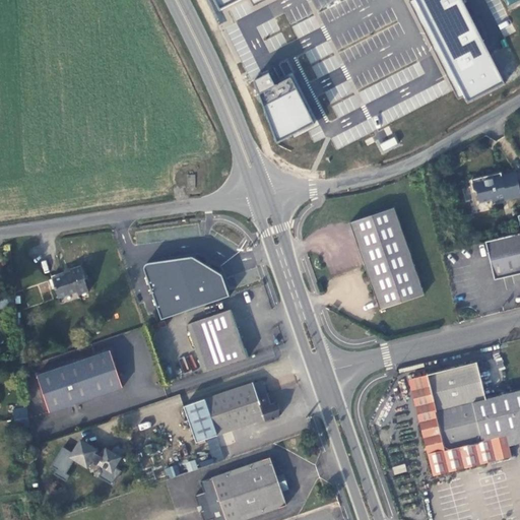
[(214,0),(219,9),(236,0),(250,0),(253,5),(262,0),(214,0)]
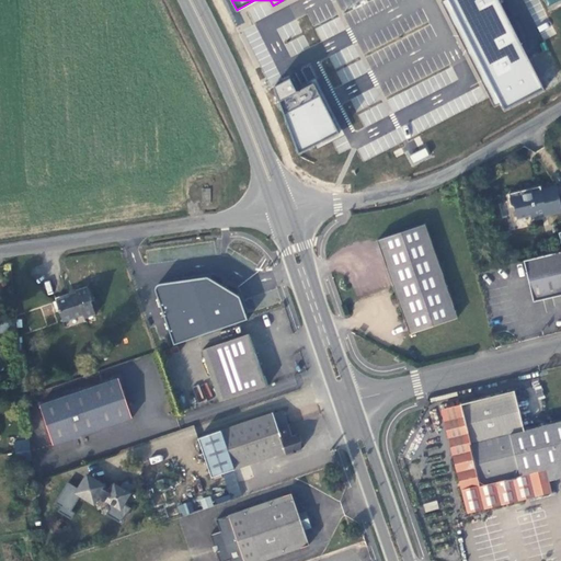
[(497,0),(442,0),(441,1),(449,18),(494,106),(500,103),(504,111),(544,90),(524,50),(497,0)]
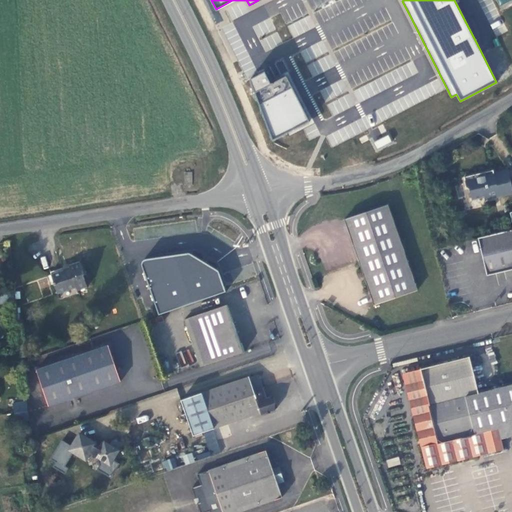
[(265,73),(251,79),(272,141),(309,121),(286,76),(270,84),(265,73)]
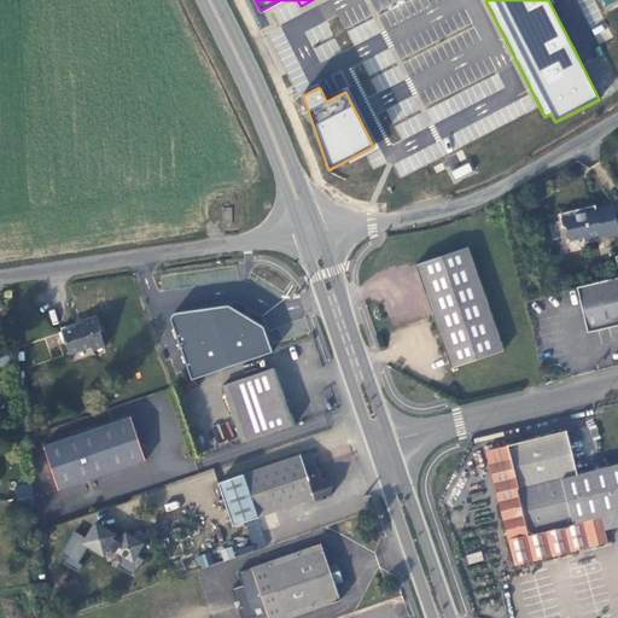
[(432,123),(450,116),(444,101),(426,110),(432,123)]
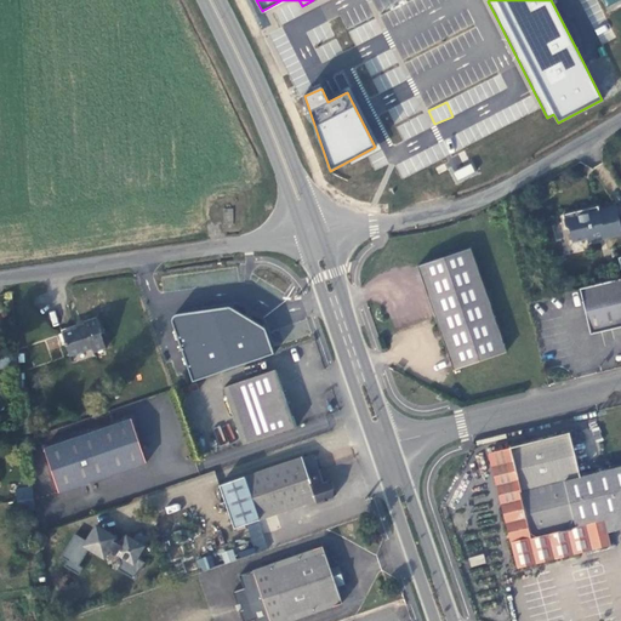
[(428,126),(423,114),(402,123),(406,135),(428,126)]
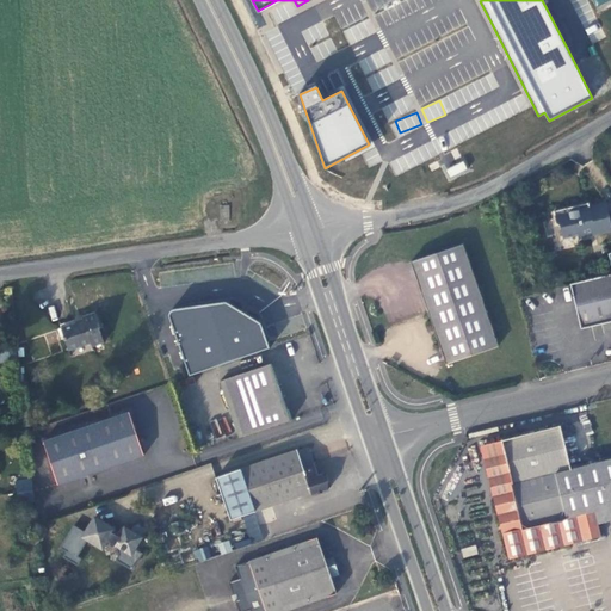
[(390,162),(396,176),(433,156),(431,153),(425,156),(419,147),(390,162)]
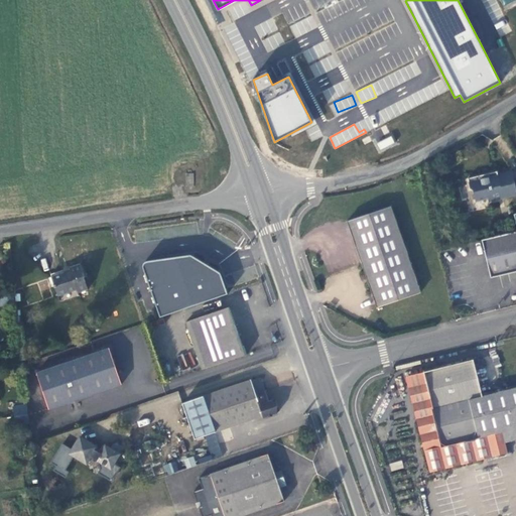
[(397,144),(392,134),(375,142),(380,152),(397,144)]
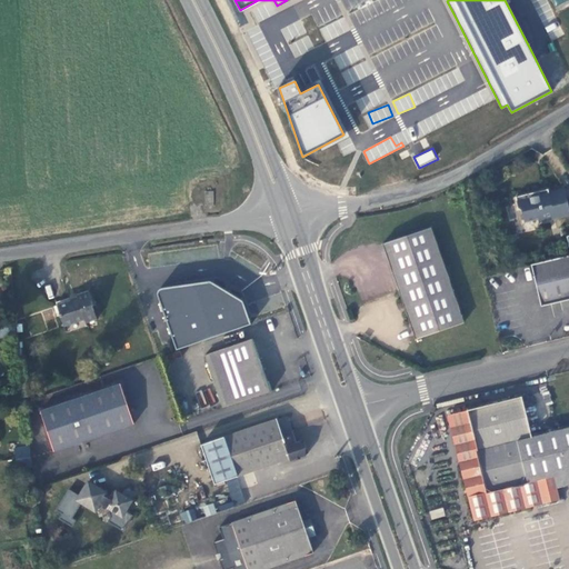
[(542,191),(516,197),(518,208),(521,210),(523,218),(537,216),(542,219),(553,216),(555,219),(568,215),(568,208),(565,190),(549,193),(543,195),(542,191)]
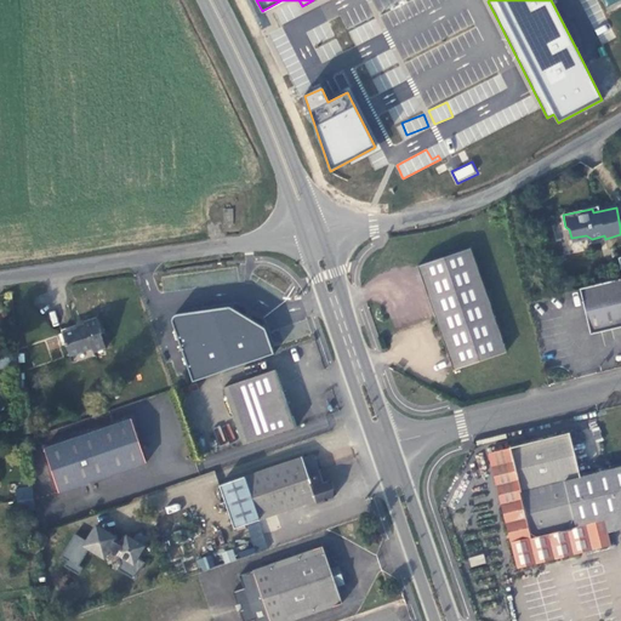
[(234,209),(223,209),(223,227),(234,227),(234,209)]
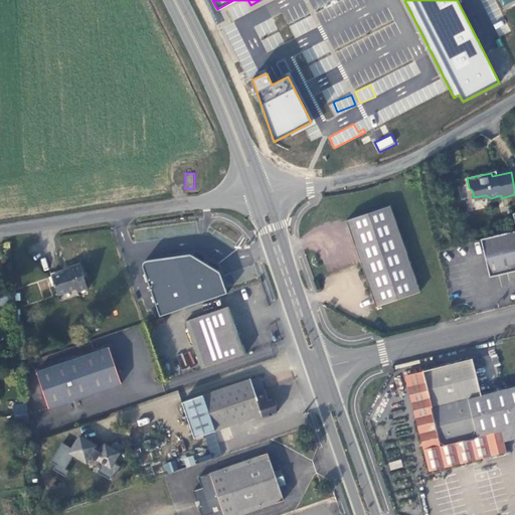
[(389,205),(347,220),(376,306),(418,292),(389,205)]
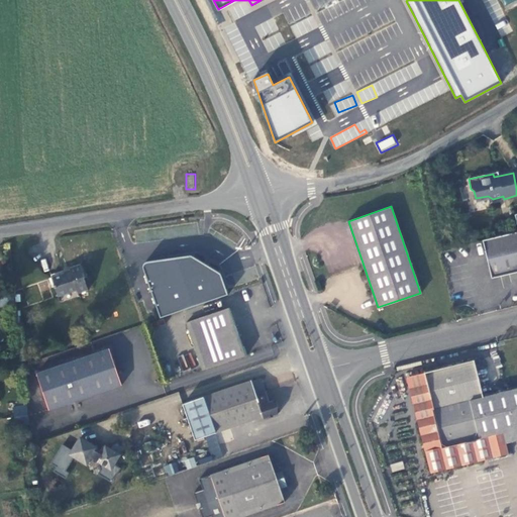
[(516,232),(483,241),(492,279),(516,272),(516,232)]
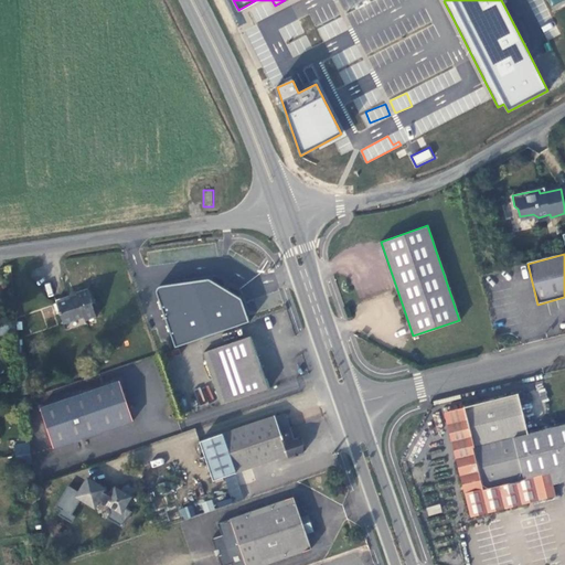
[(233,278),(185,295),(196,327),(243,311),(233,278)]
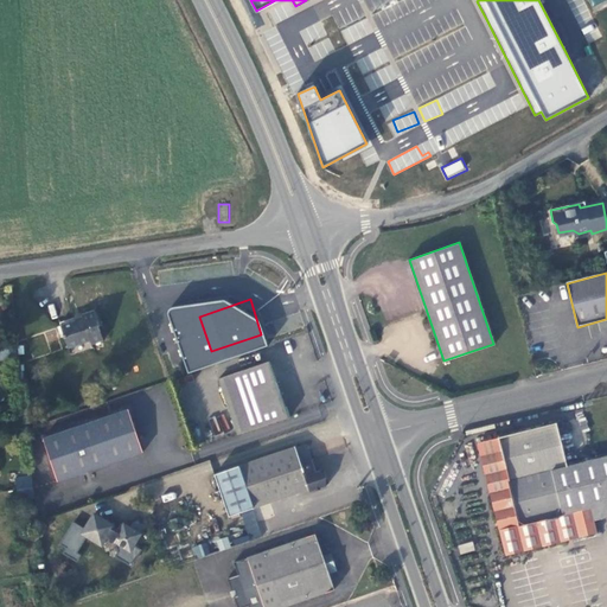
[(96,310),(95,311),(82,314),(82,315),(74,319),(75,320),(61,325),(69,349),(90,342),(91,345),(104,340),(98,326),(101,325),(96,310)]
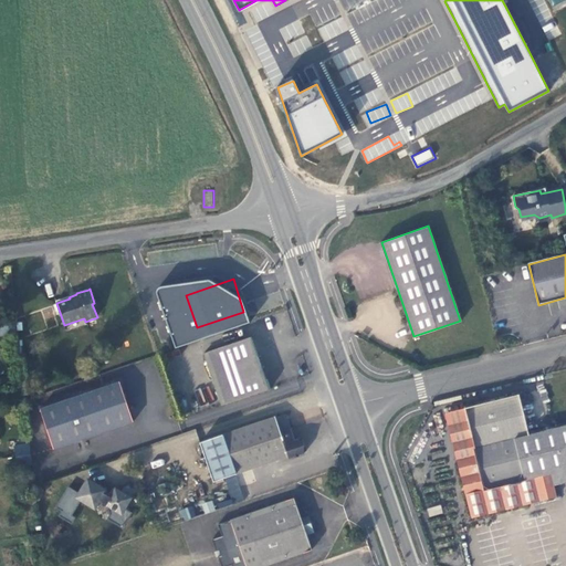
[(0,337),(17,334),(16,315),(0,318),(0,337)]
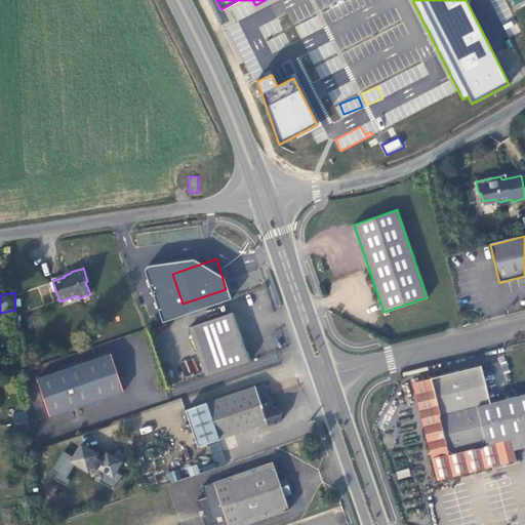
[(232,313),(189,327),(205,376),(249,362),(232,313)]
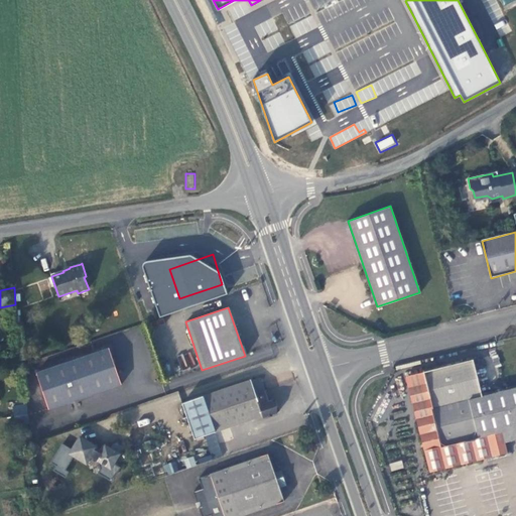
[(105,348),(34,373),(47,411),(120,386),(105,348)]
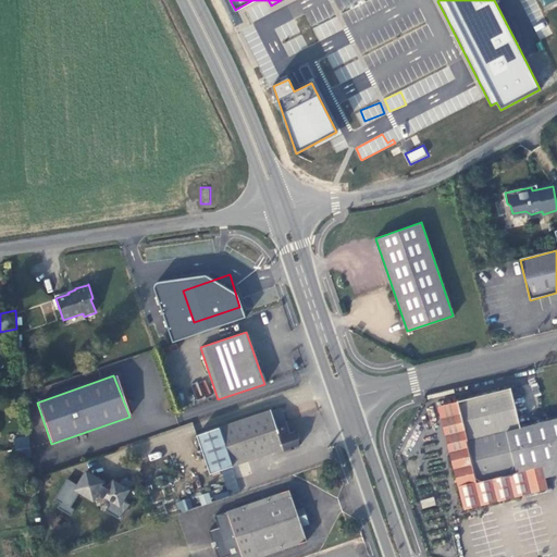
[(192,384),(197,398),(211,394),(206,379),(192,384)]
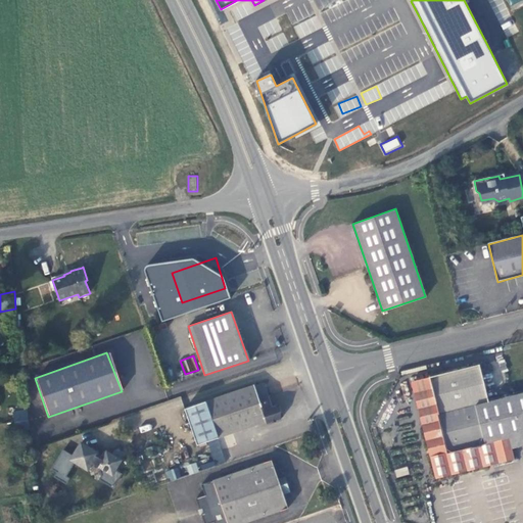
[(516,460),(513,448),(510,437),(522,433),(522,392),(487,401),(479,366),(429,377),(432,389),(414,393),(436,479),(516,460)]
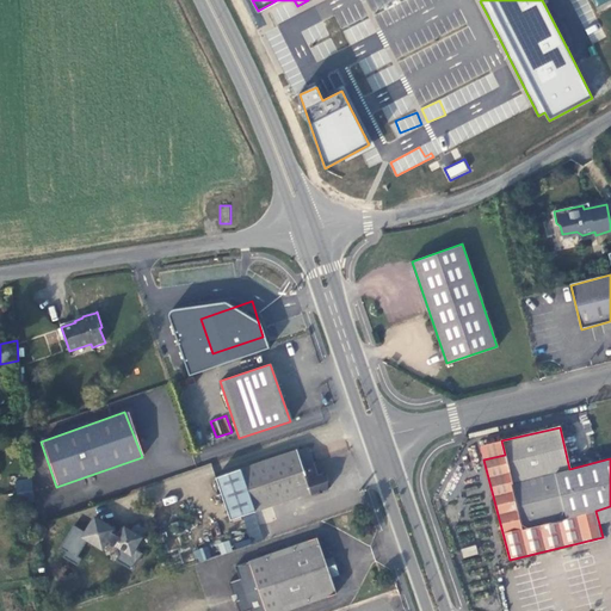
[(297,450),(216,477),(230,519),(310,493),(312,495),(328,489),(328,480),(323,474),(319,475),(315,463),(303,467),(297,450)]
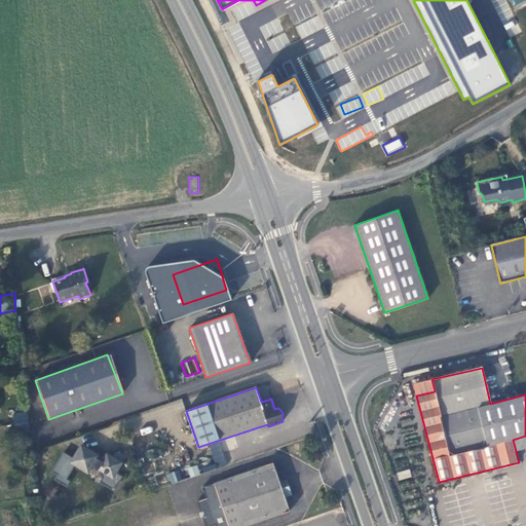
[(12,414),(14,424),(29,422),(28,412),(12,414)]
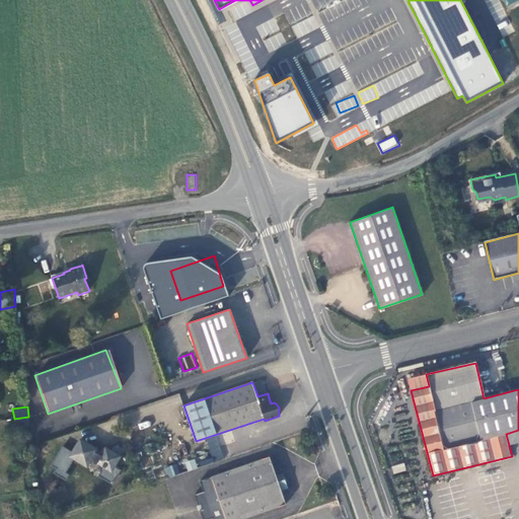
[(28,417),(14,419),(16,429),(30,426),(28,417)]
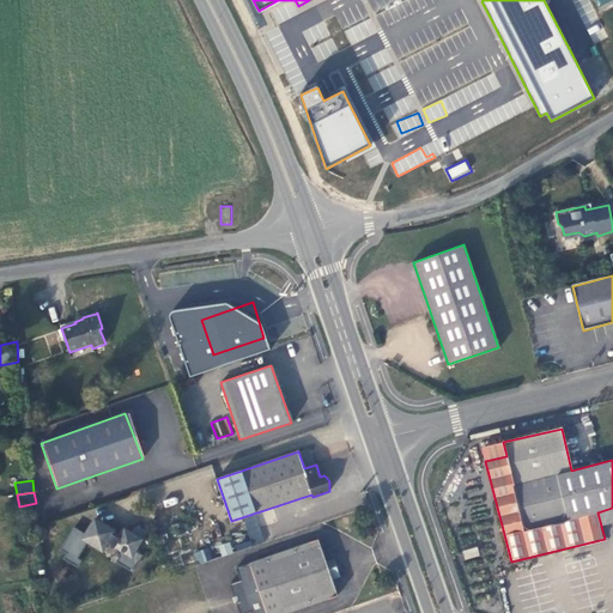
[(612,508),(598,513),(601,526),(612,522),(612,508)]
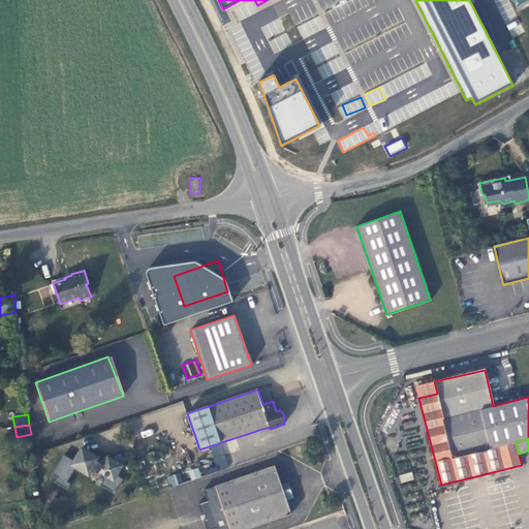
[(216,469),(227,466),(221,444),(211,447),(216,469)]
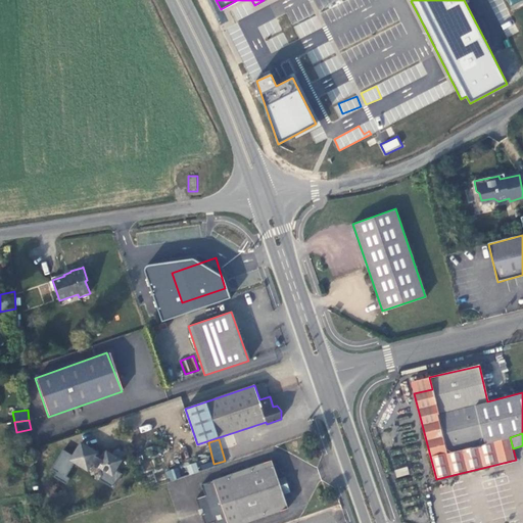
[(72,454),(62,450),(51,470),(66,481),(73,467),(87,472),(95,468),(101,473),(98,479),(112,486),(122,475),(113,472),(120,461),(103,453),(100,460),(94,457),(97,453),(80,441),(72,454)]
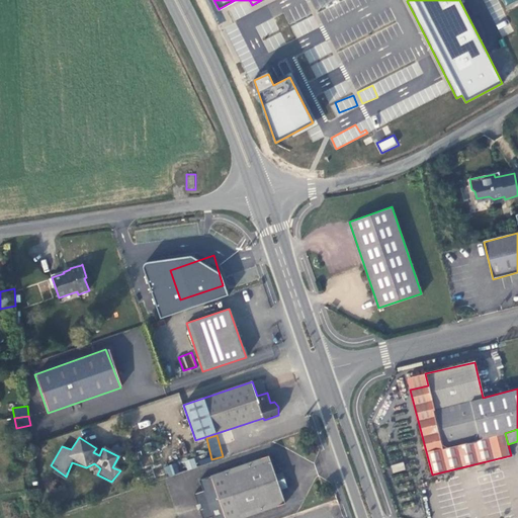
[(268,453),(199,477),(203,488),(194,490),(197,501),(200,500),(202,505),(199,506),(202,517),(211,513),(212,517),(233,517),(285,501),(279,486),(285,483),(281,469),(274,470),(268,453)]
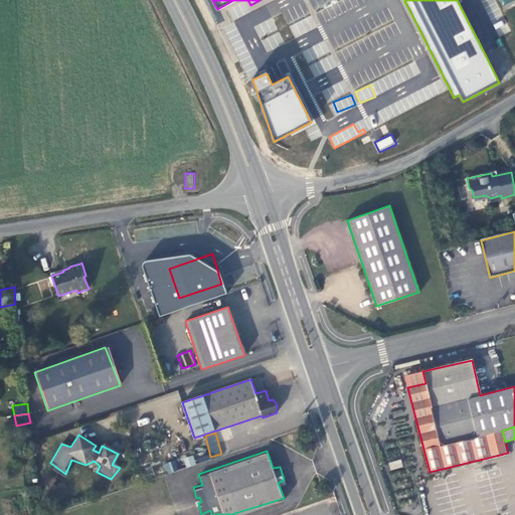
[(185,467),(195,466),(194,456),(184,458),(185,467)]
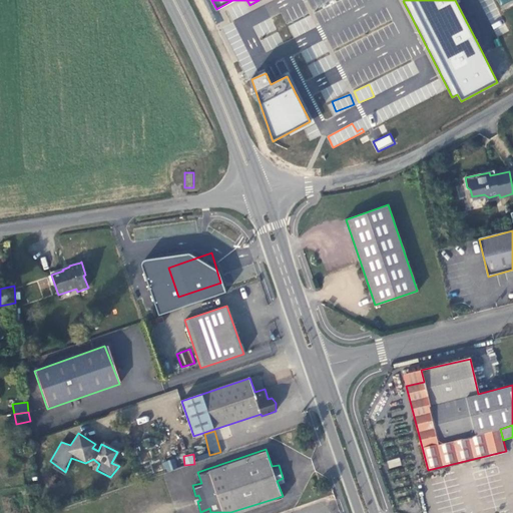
[(387,461),(389,469),(401,465),(399,458),(387,461)]
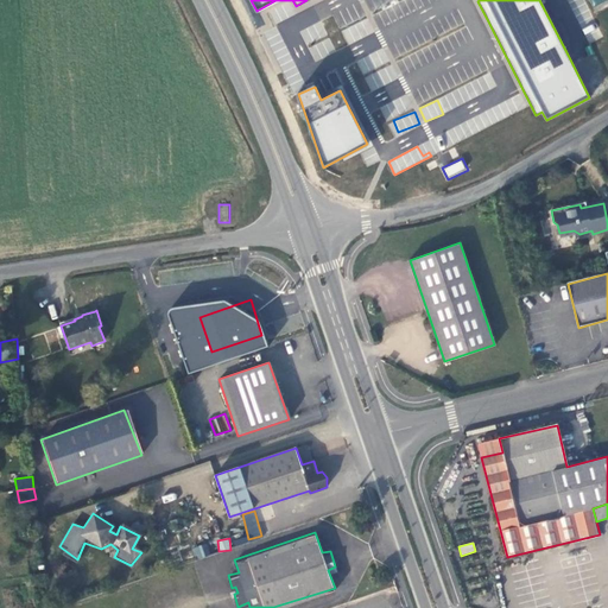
[(196,559),(211,556),(208,544),(192,548),(196,559)]
